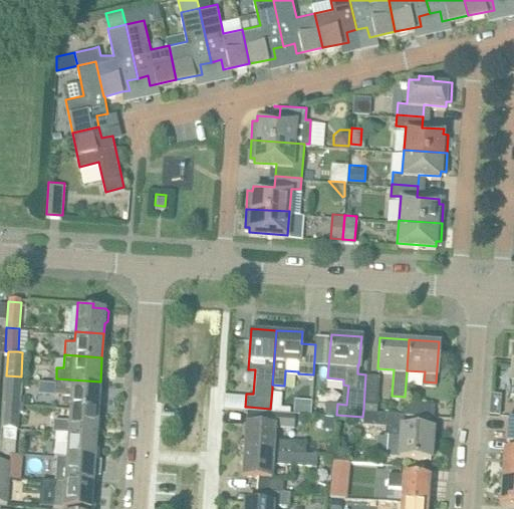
[(363,410),(377,411),(379,373),(366,372),(366,374),(365,374),(363,410)]
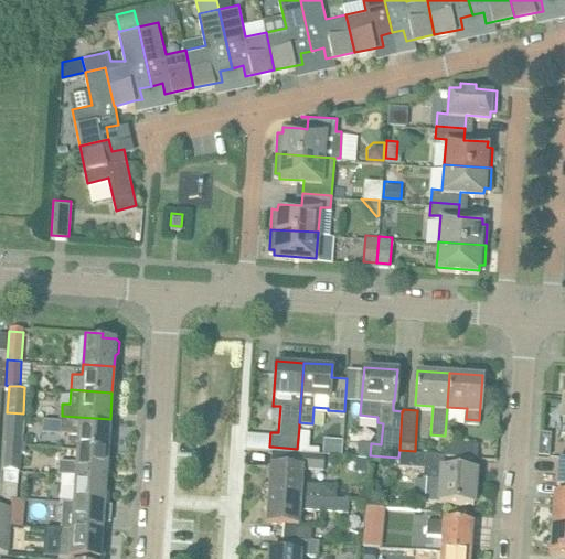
[(23,414),(7,412),(6,440),(25,441),(22,440),(23,414)]
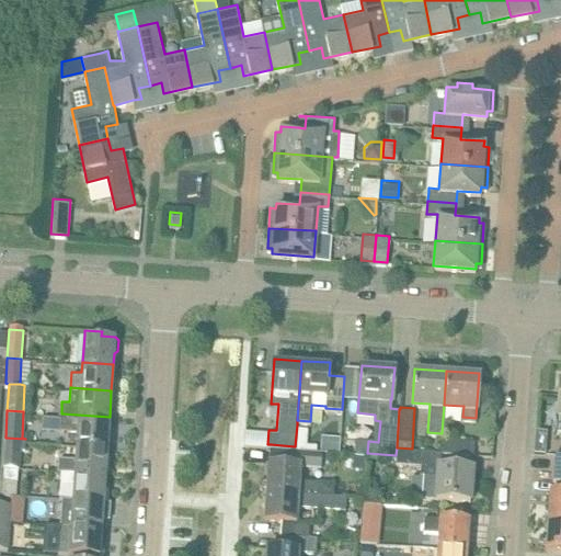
[(107,444),(110,417),(61,413),(60,427),(78,429),(77,442),(107,444)]
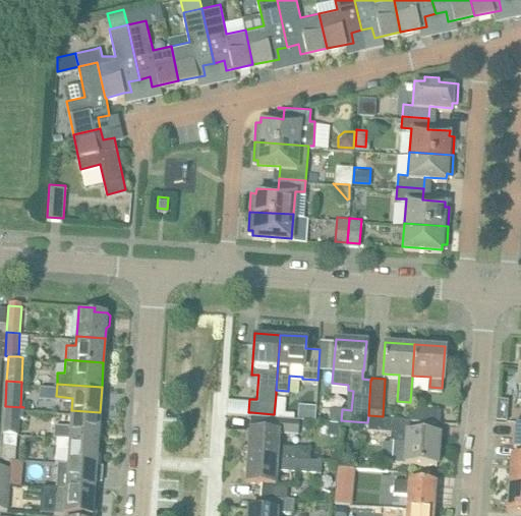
[(276,394),(274,414),(284,415),(286,395),(276,394)]
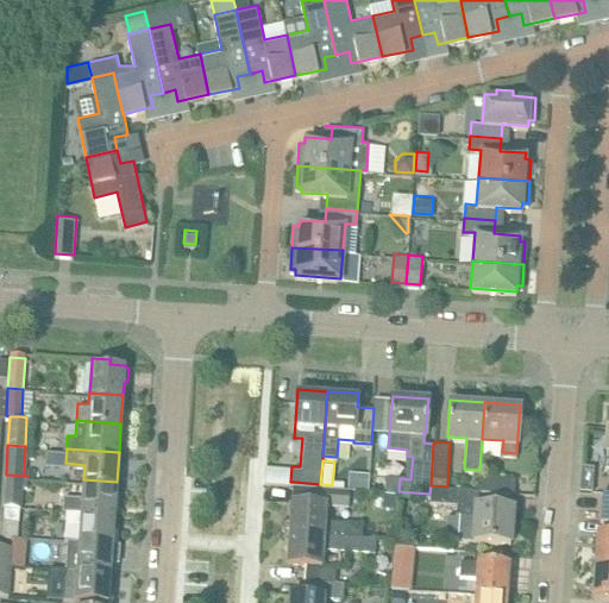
[(481,473),(479,489),(513,491),(514,476),(481,473)]
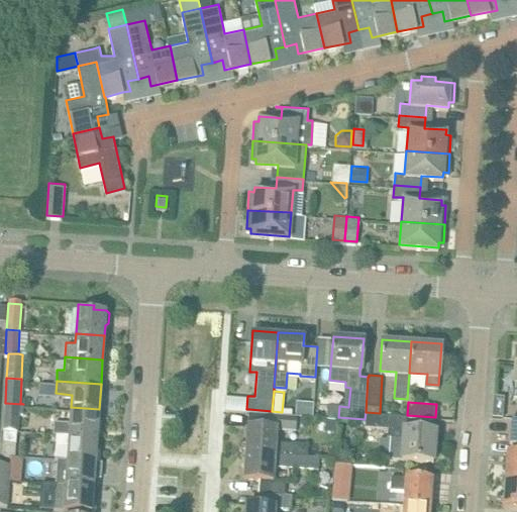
[(23,404),(5,403),(3,427),(17,428),(19,412),(22,412),(23,404)]
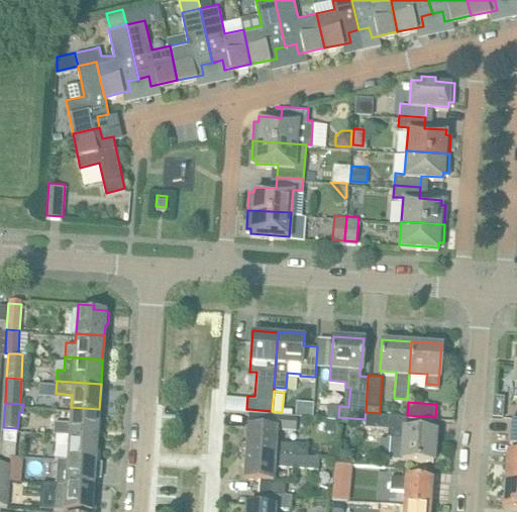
[(54,430),(69,431),(97,433),(99,409),(71,407),(70,420),(55,419),(54,430)]
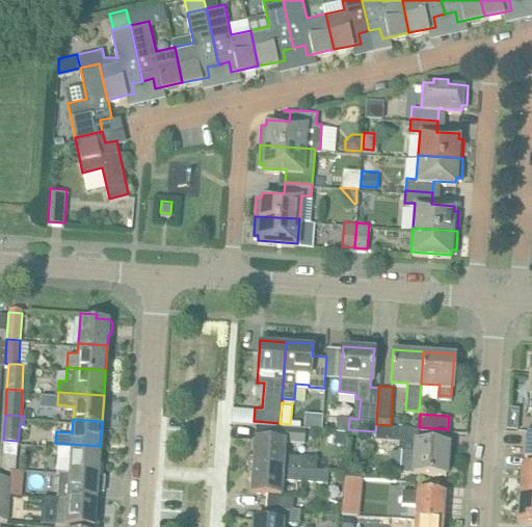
[(290,424),(280,423),(257,421),(256,437),(255,437),(253,463),(316,467),(316,456),(310,456),(284,454),(285,440),(303,441),(304,425),(290,424)]
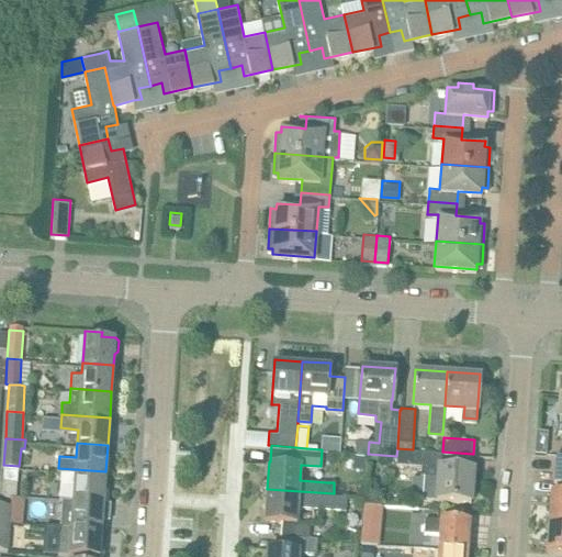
[(441,450),(413,449),(397,448),(396,456),(398,456),(397,461),(423,464),(423,472),(425,472),(424,497),(438,497),(471,499),(473,466),(440,464),(441,450)]
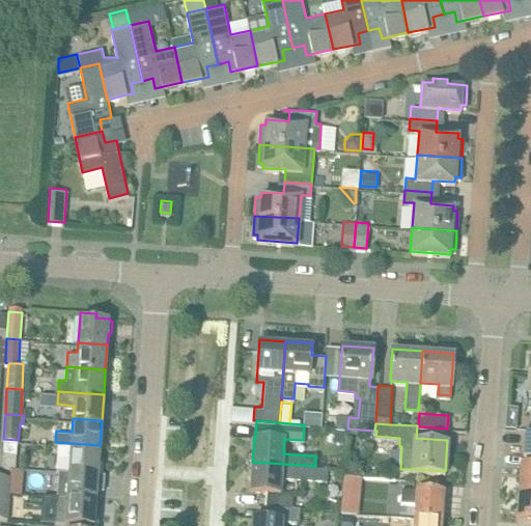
[(18,441),(18,440),(3,439),(1,466),(15,467),(17,441),(18,441)]
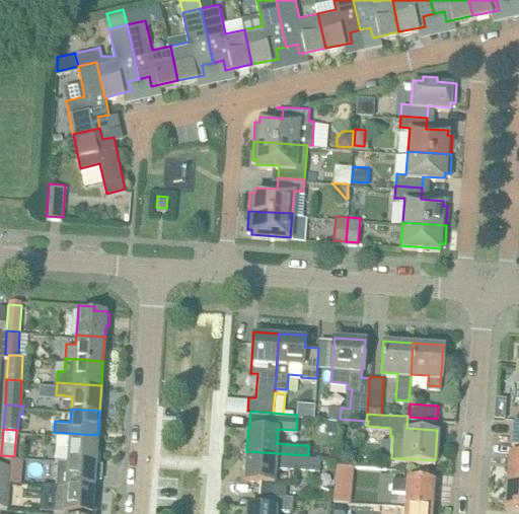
[(97,435),(69,433),(68,458),(96,460),(97,435)]
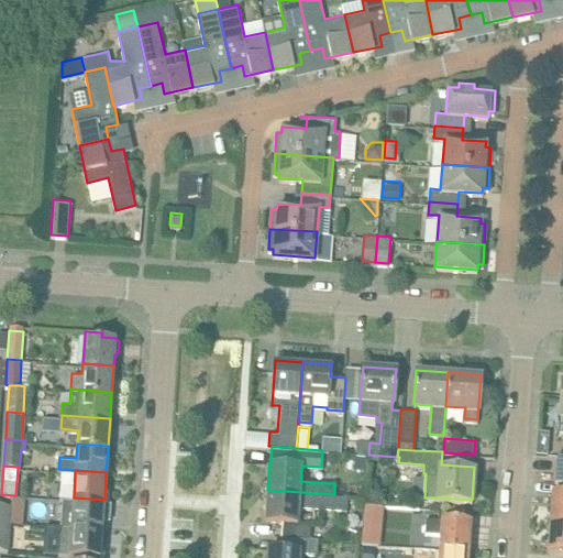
[(267,490),(266,518),(283,520),(282,534),(310,535),(310,521),(298,520),(299,505),(345,509),(346,495),(334,495),(334,494),(267,490)]
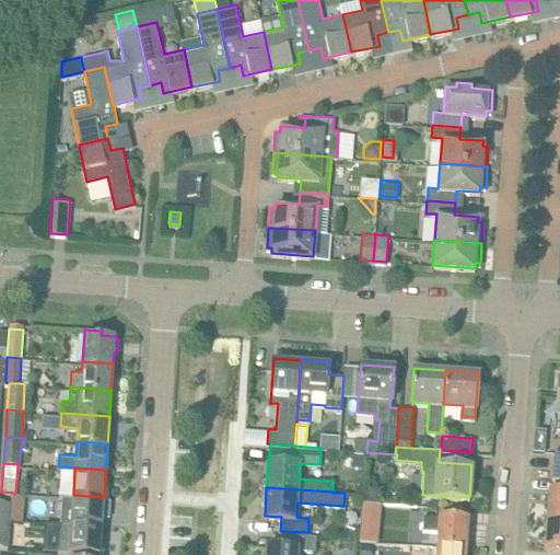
[(547,518),(559,518),(559,487),(549,487),(547,518)]
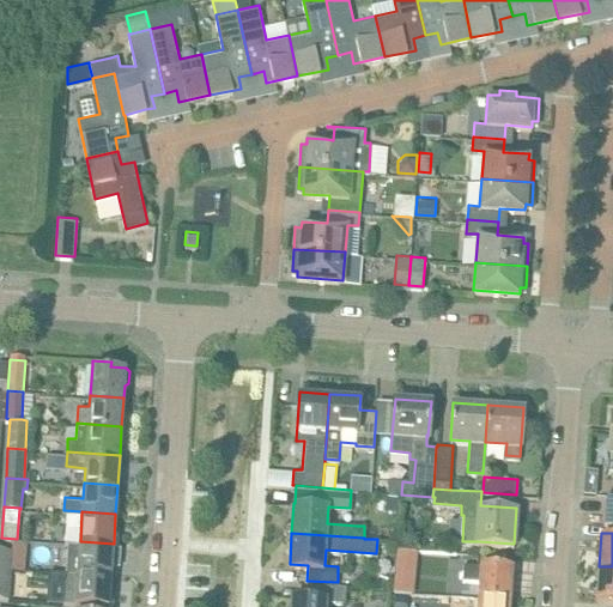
[(78,570),(111,572),(111,563),(119,564),(120,544),(114,544),(80,541),(78,570)]
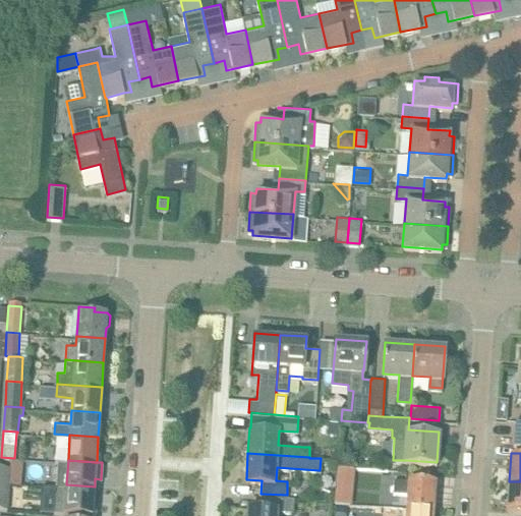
[(336,499),(353,500),(355,463),(338,462),(336,499)]
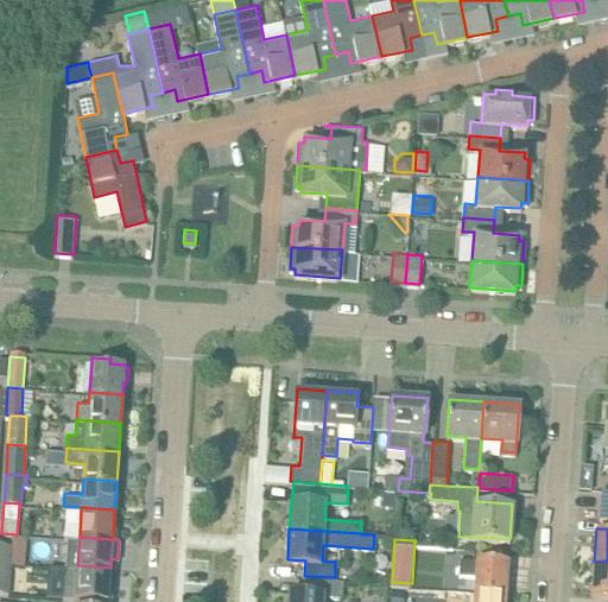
[(0,566),(11,568),(12,542),(0,540),(0,566)]
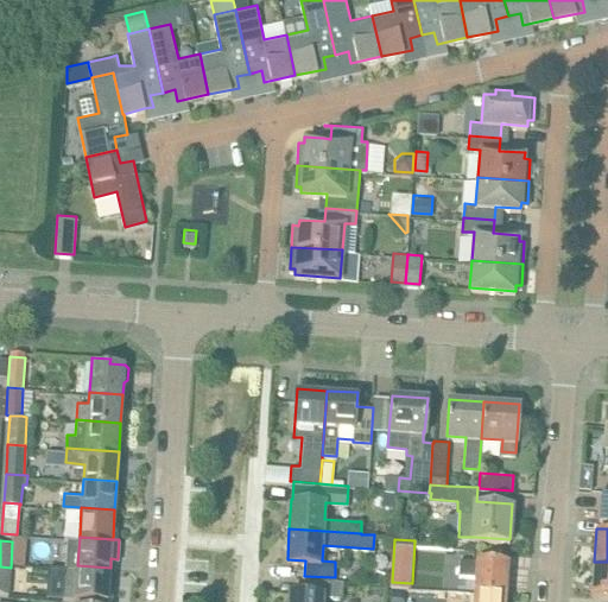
[(475,571),(474,589),(506,591),(508,559),(476,557),(476,559),(461,558),(460,570),(475,571)]
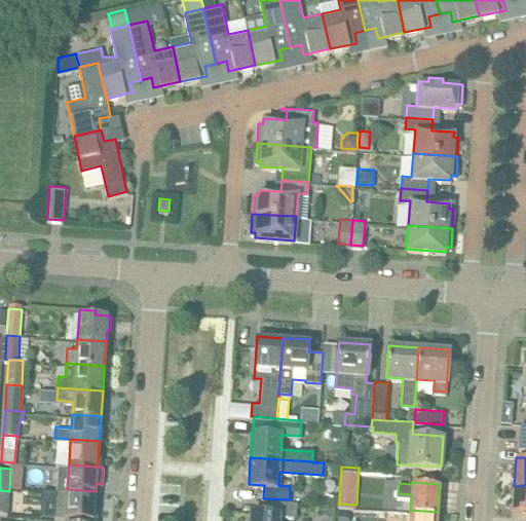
[(525,486),(514,486),(512,514),(525,514),(525,486)]
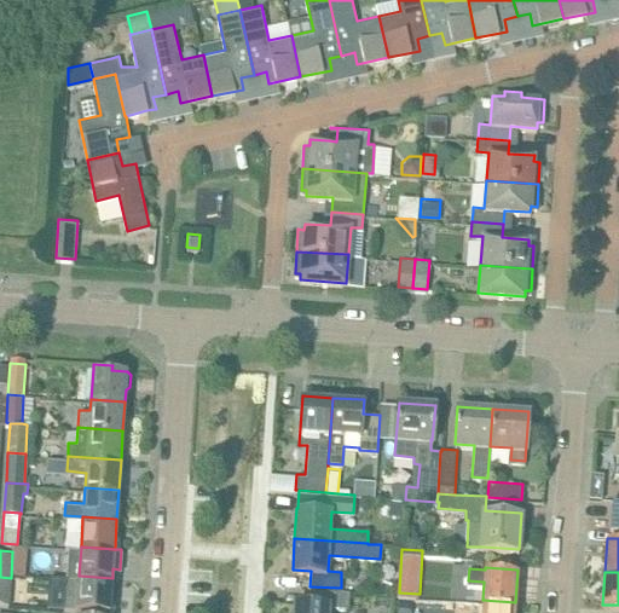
[(79,576),(65,574),(63,606),(77,606),(77,607),(110,609),(110,608),(114,606),(114,594),(111,591),(113,578),(79,576)]
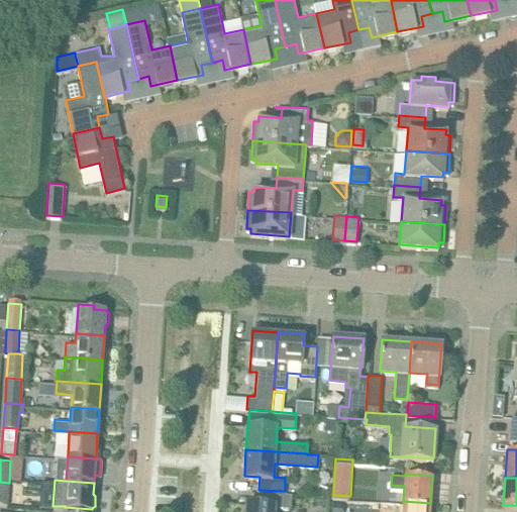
[(0,482),(0,506),(7,507),(8,494),(9,483),(0,482)]
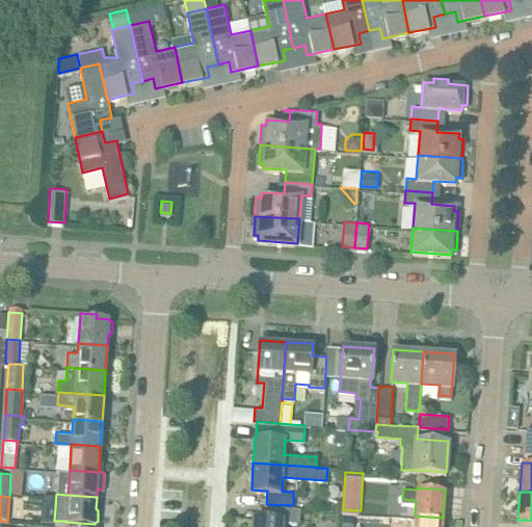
[(300,506),(293,505),(266,504),(265,518),(253,517),(251,526),(281,526),(282,520),(299,521),(300,506)]
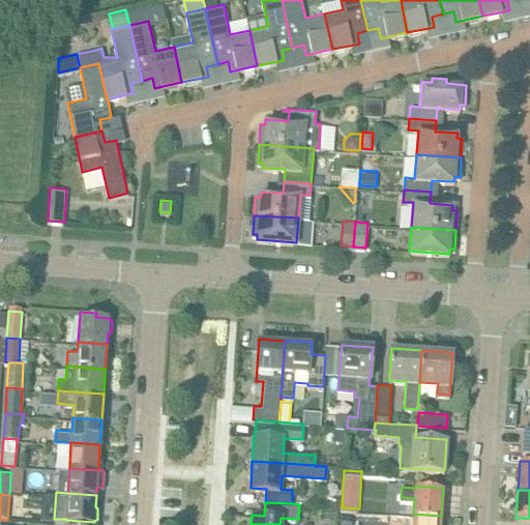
[(440,524),(441,516),(413,514),(412,524),(440,524)]
